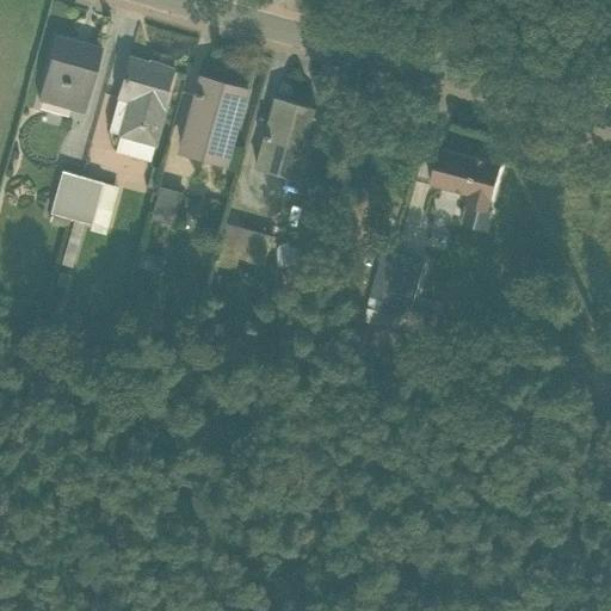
[(37,102),(82,113),(100,49),(55,37),(37,102)]
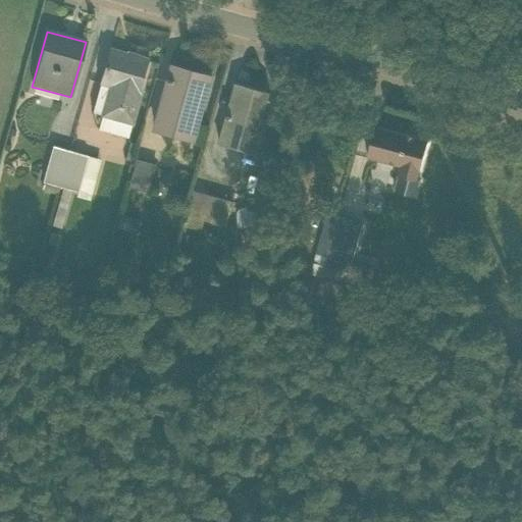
[(129,125),(131,125),(149,60),(132,55),(132,56),(109,50),(92,112),(100,114),(99,117),(101,117),(97,129),(126,138),(129,125)]
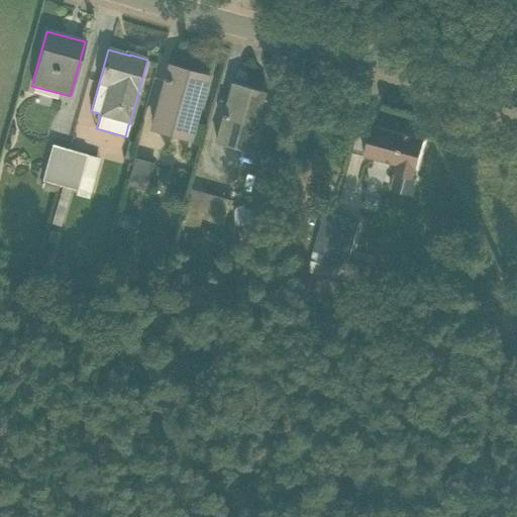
[(153,131),(193,141),(210,76),(171,66),(153,131)]
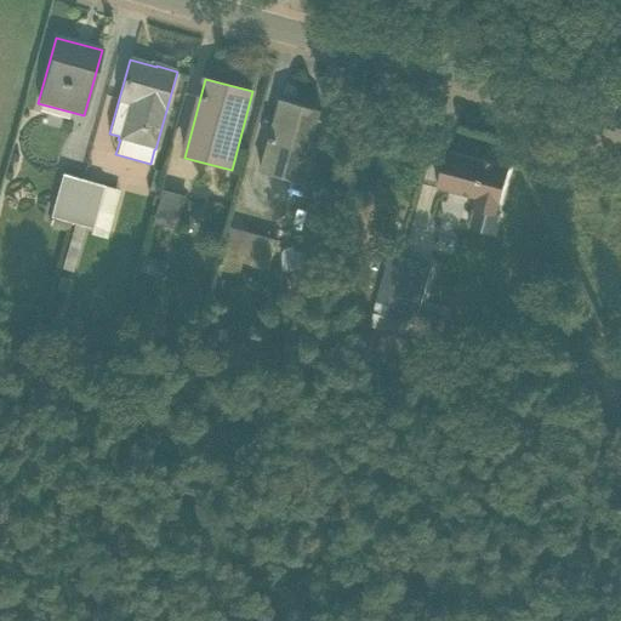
[(261,171),(308,184),(320,143),(312,142),(320,110),(280,100),(261,171)]
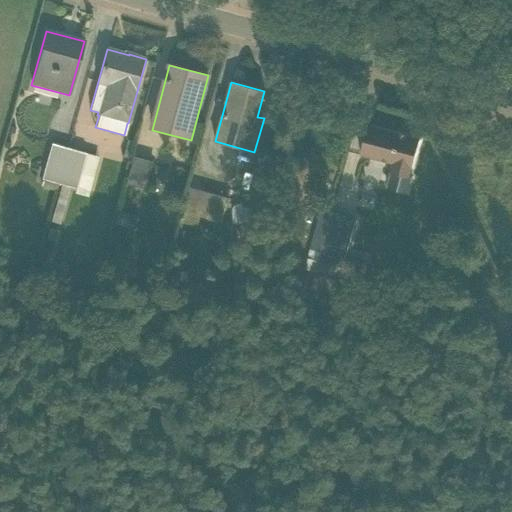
[(386,188),(408,194),(413,177),(410,176),(420,139),(406,135),(407,134),(398,132),(398,133),(368,125),(360,155),(391,163),(389,171),(390,172),(386,188)]
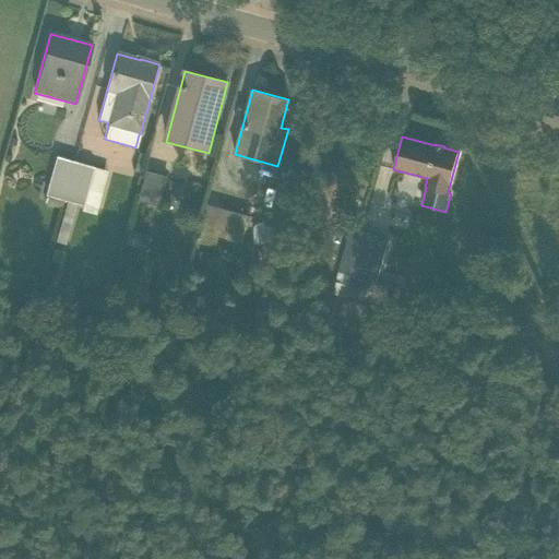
[(61,210),(64,201),(75,163),(56,157),(45,195),(46,197),(44,204),(61,210)]
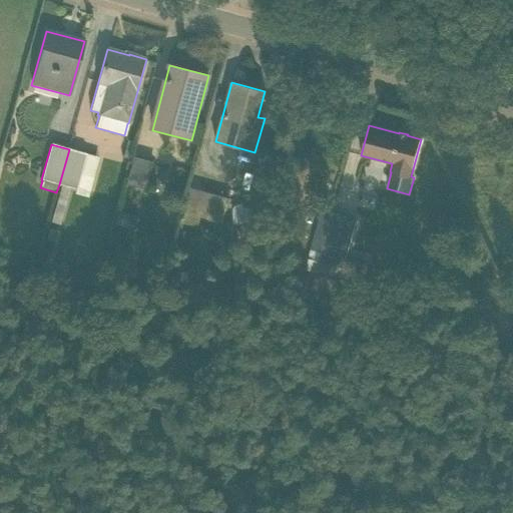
[(98,157),(69,149),(59,184),(60,185),(51,221),(60,224),(70,188),(75,189),(73,194),(87,197),(98,157)]
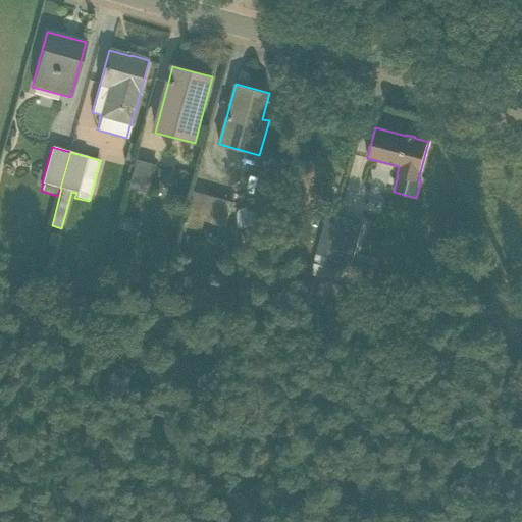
[(133,189),(148,193),(156,165),(141,161),(140,163),(136,162),(129,183),(134,184),(133,189)]
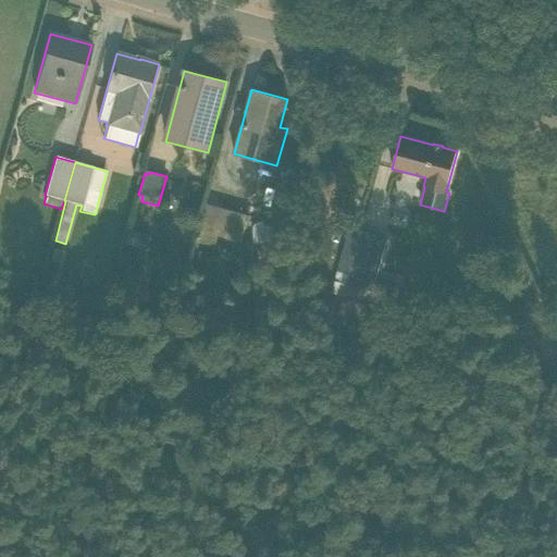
[(214,246),(217,235),(242,243),(249,215),(206,203),(196,243),(214,246)]
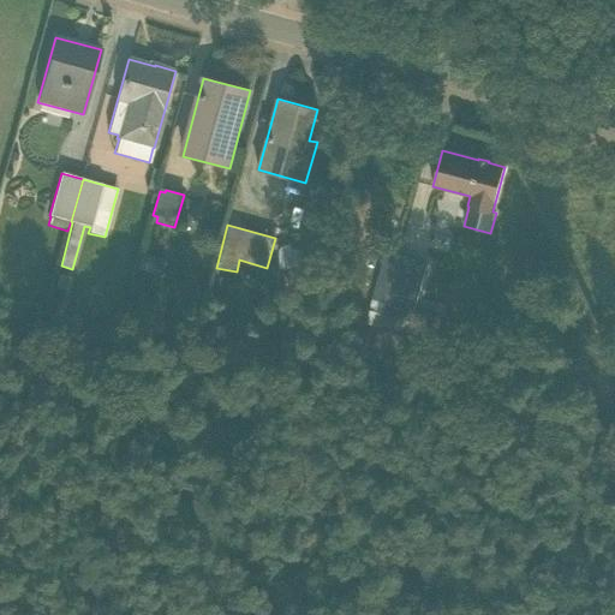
[(138,270),(159,278),(163,262),(143,256),(138,270)]
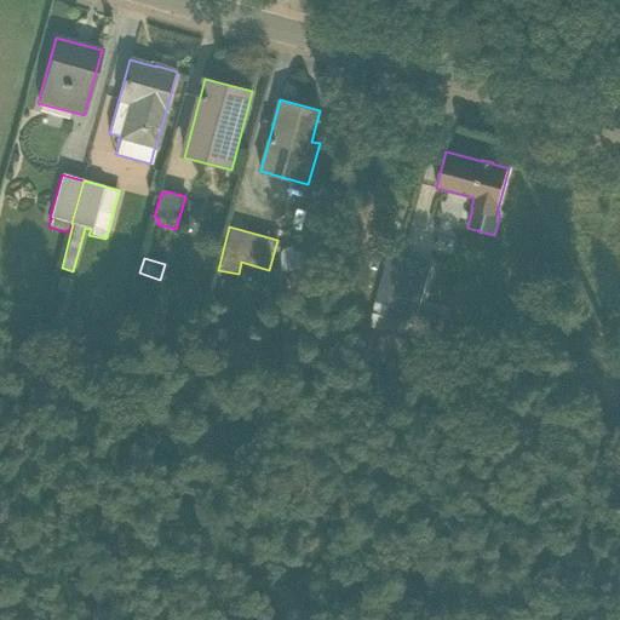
[(392,288),(384,328),(411,336),(414,325),(415,325),(430,268),(400,259),(392,288)]
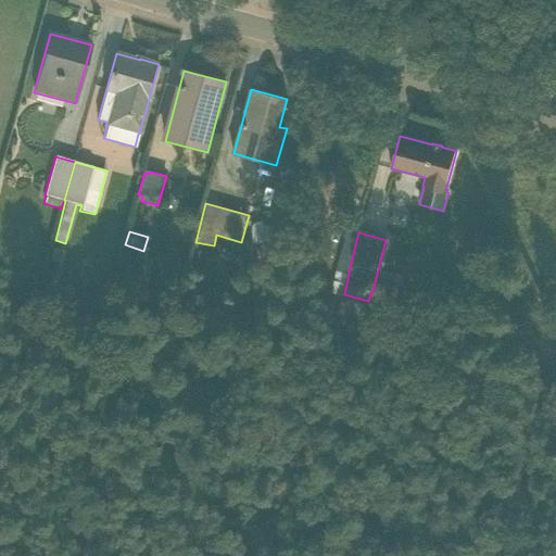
[(333,292),(344,294),(352,258),(341,256),(333,292)]
